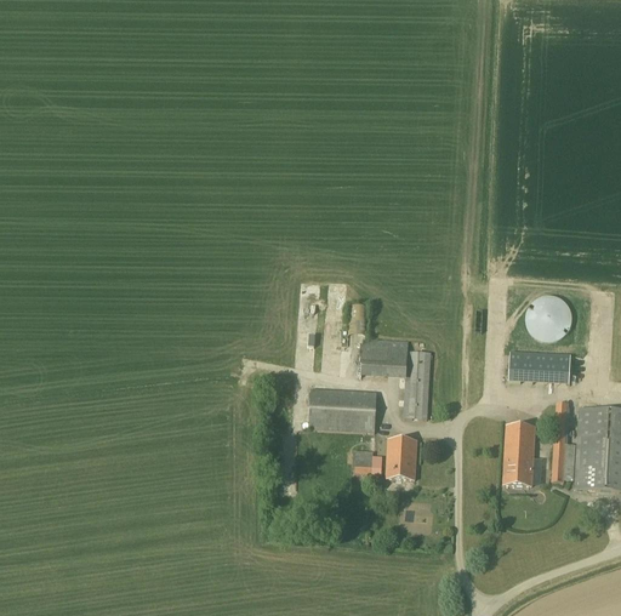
[(527,312),(525,318),(527,324),(529,330),(533,335),(537,338),(543,341),(551,341),(557,340),(562,337),(567,332),(570,326),(571,320),(571,314),(569,308),(567,303),(562,298),(556,296),(550,295),(543,295),(537,297),(533,301),(529,306),(527,312)]
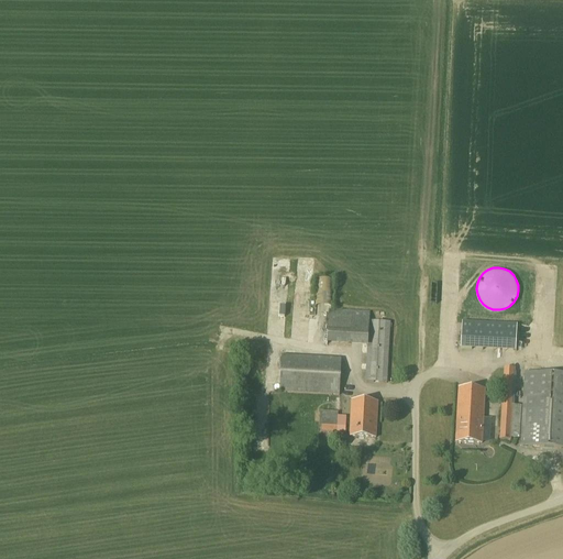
[(316,300),(331,300),(331,274),(316,274),(316,300)]
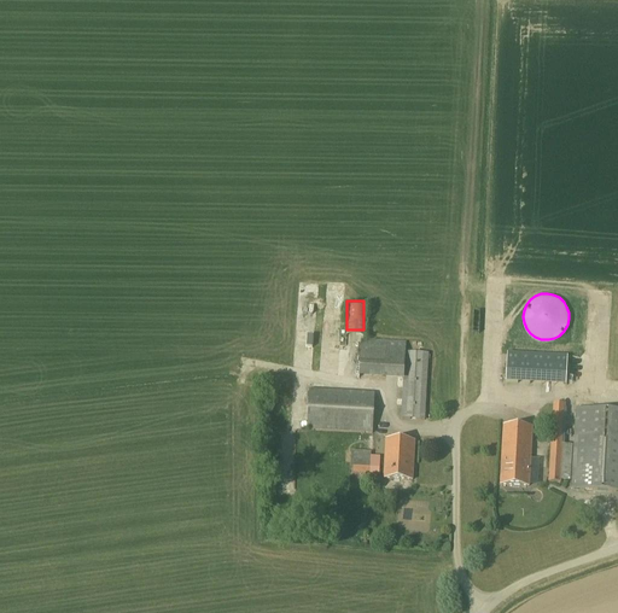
[(308,317),(314,319),(319,304),(313,302),(308,317)]
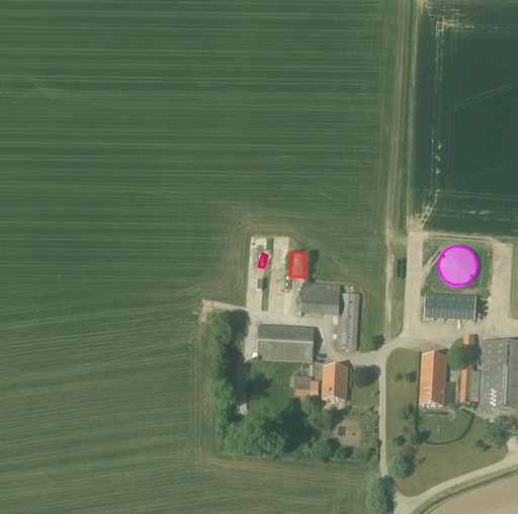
[(300,314),(338,317),(336,348),(356,349),(359,293),(340,292),(340,283),(303,281),(300,314)]
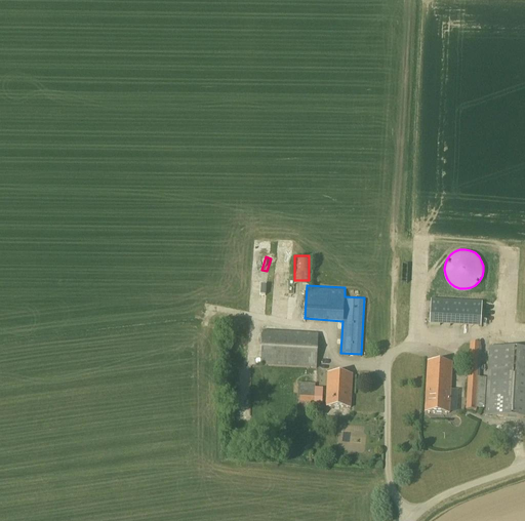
[(431,296),(430,323),(481,325),(482,299),(431,296)]
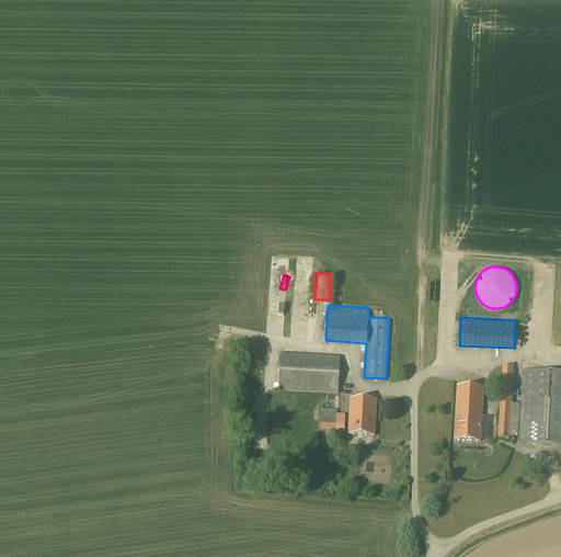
[(340,353),(281,351),(278,388),(339,390),(340,353)]
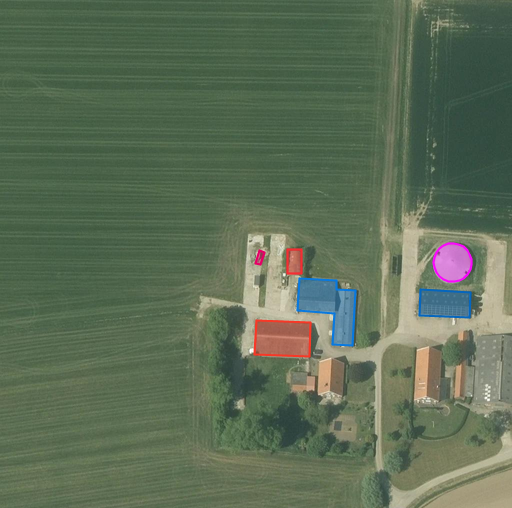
[(466,365),(468,338),(468,332),(458,331),(457,357),(453,357),(453,362),(456,363),(454,397),(464,398),(465,395),(473,396),(473,403),(511,404),(511,337),(477,335),(475,365),(466,365)]
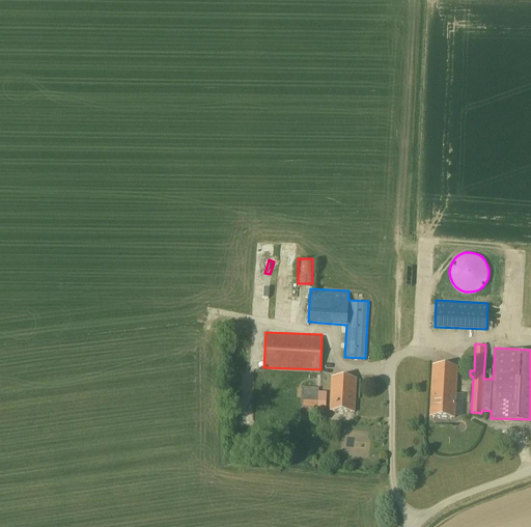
[(454,415),(457,364),(432,363),(429,414),(454,415)]
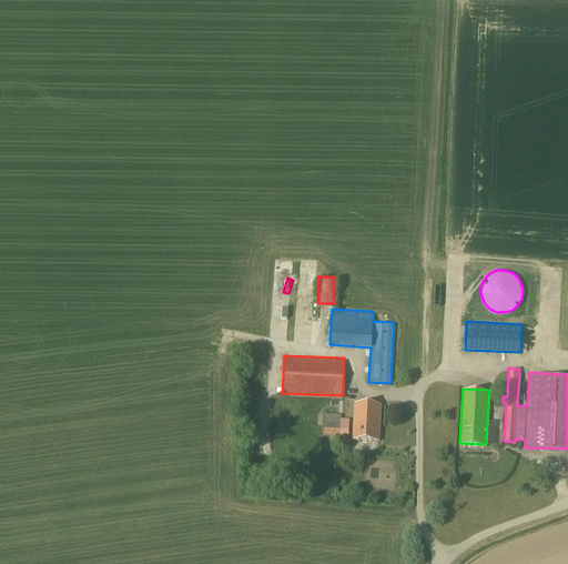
[(354,401),(352,437),(379,439),(381,403),(354,401)]
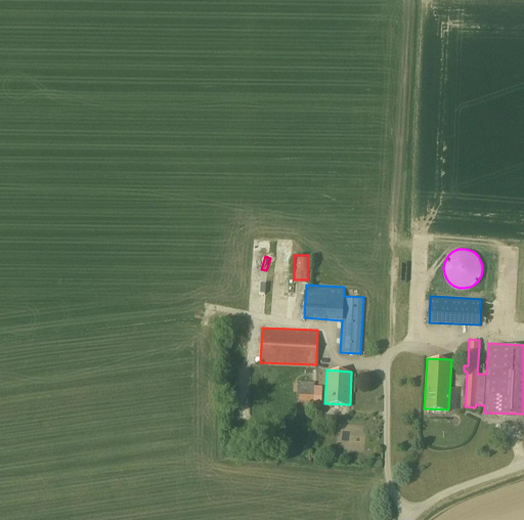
[(314,380),(298,379),(297,393),(300,393),(299,398),(313,398),(314,380)]
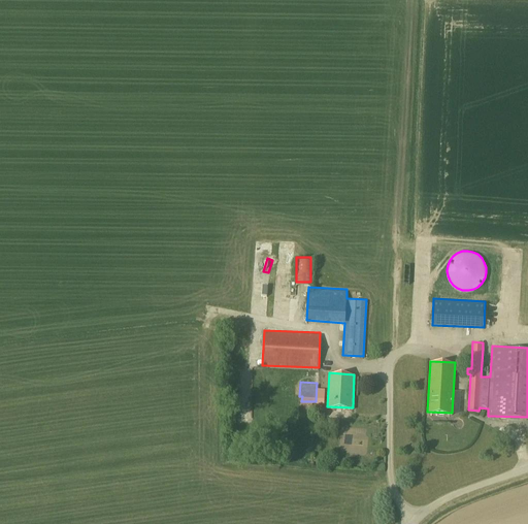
All buildings are outlined.
